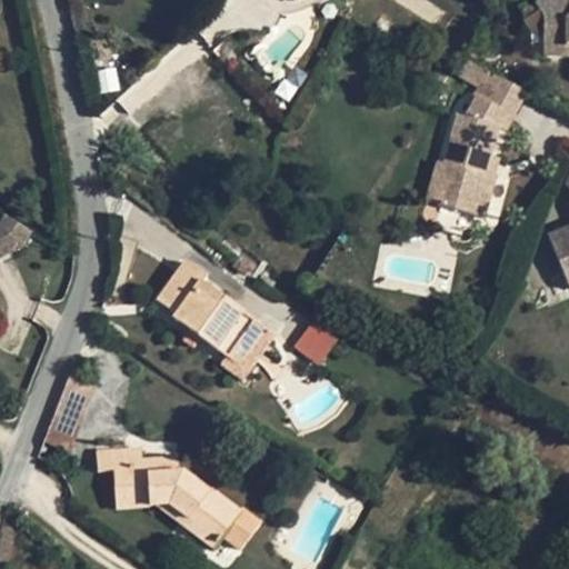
[(568,0),(539,0),(533,3),(542,19),(541,46),(568,45),(568,0)]
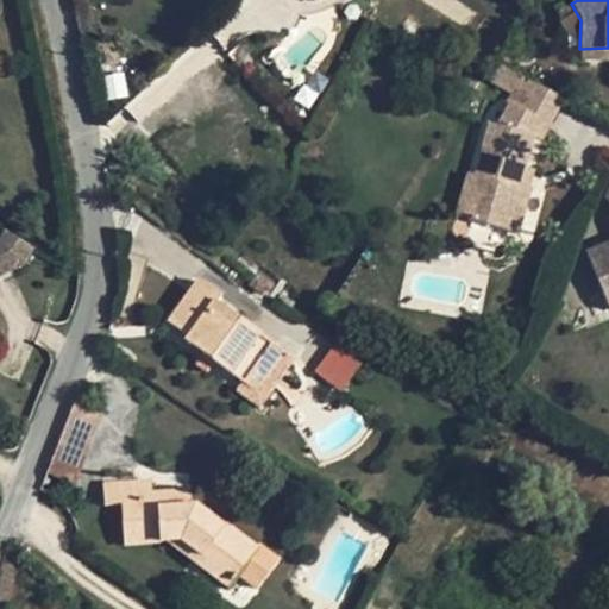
[(608,48),(579,49),(579,60),(608,58),(608,48)]
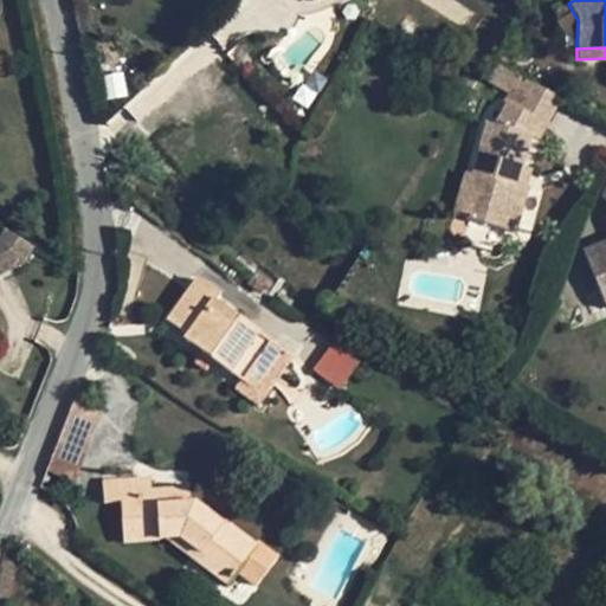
[(558,98),(520,77),(505,104),(535,120),(528,135),(536,137),(558,98)]
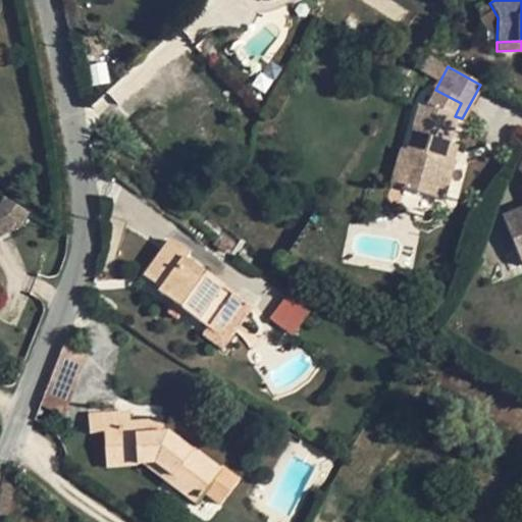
[(444,158),(447,144),(452,125),(455,116),(461,103),(435,90),(425,108),(418,107),(406,152),(405,154),(413,155),(404,190),(441,200),(453,160),(444,158)]
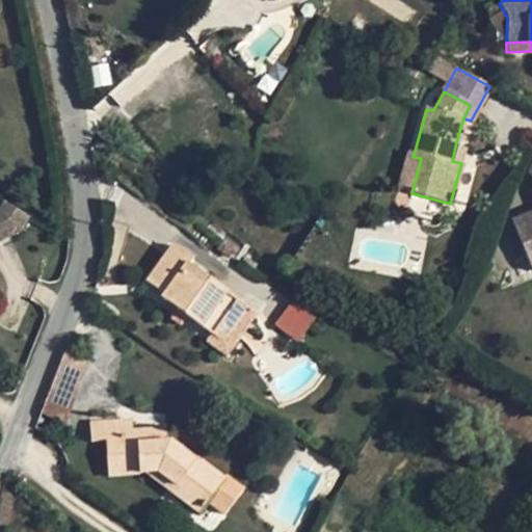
[(464,149),(455,147),(452,161),(461,163),(464,149)]
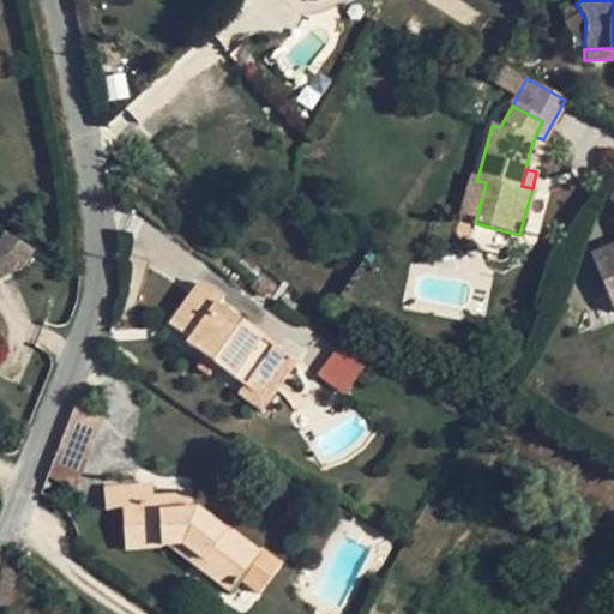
[(458,217),(475,223),(486,182),(476,181),(477,179),(470,176),(458,217)]
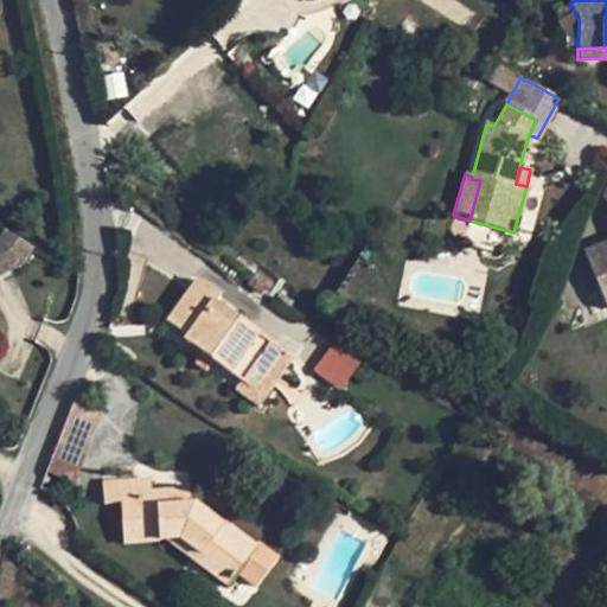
[(606,186),(602,198),(606,199),(606,244),(583,255),(605,310),(606,308),(606,186)]
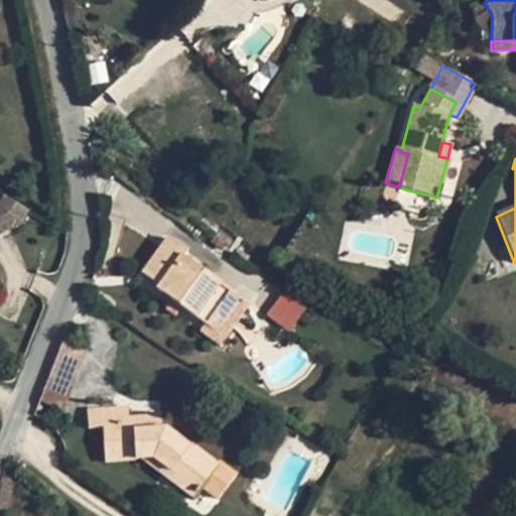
[(5,198),(3,204),(15,226),(21,223),(28,210),(5,198)]
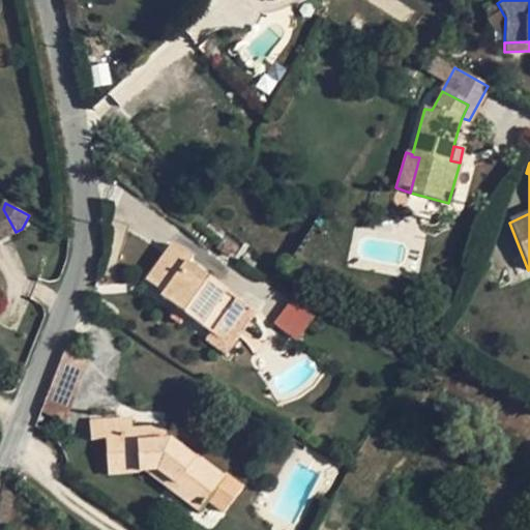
[(3,209),(0,210),(0,239),(16,232),(3,209)]
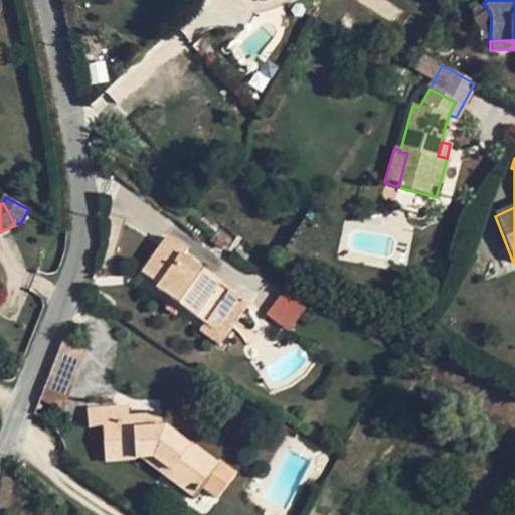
[(187,252),(167,238),(142,274),(157,286),(156,289),(171,300),(181,307),(195,317),(218,285),(183,260),(187,252)]
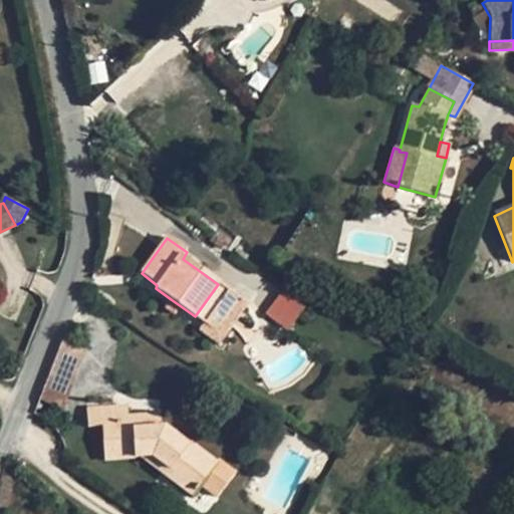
[(230,292),(218,284),(195,316),(206,324),(230,292)]
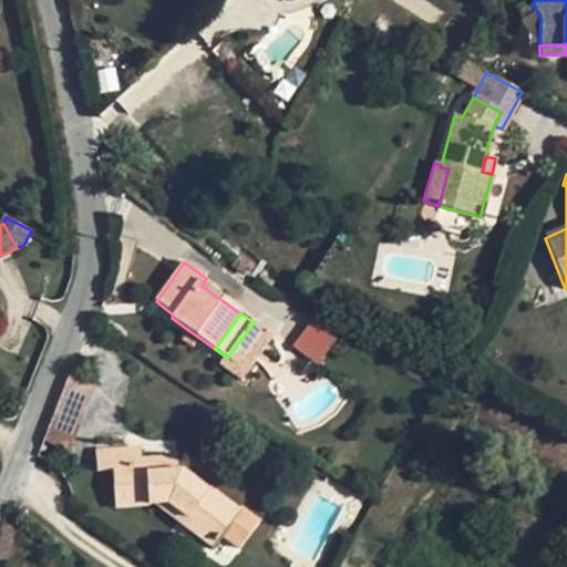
[(306,321),(292,349),(321,363),(336,336),(306,321)]
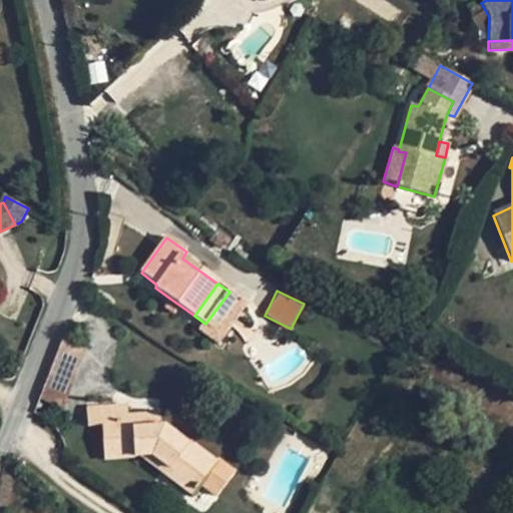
[(173,314),(180,306),(170,299),(163,308),(173,314)]
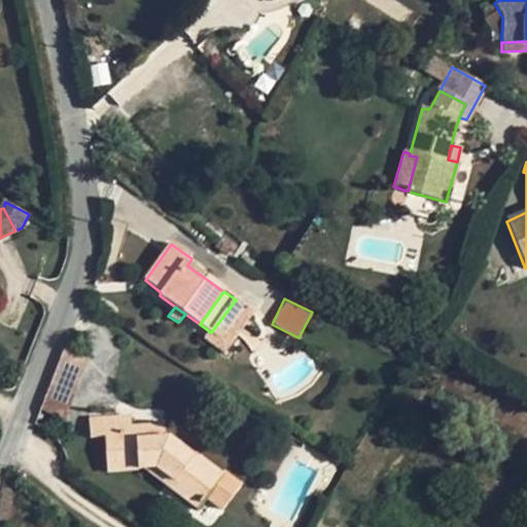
[(64,348),(39,410),(57,417),(81,354),(64,348)]
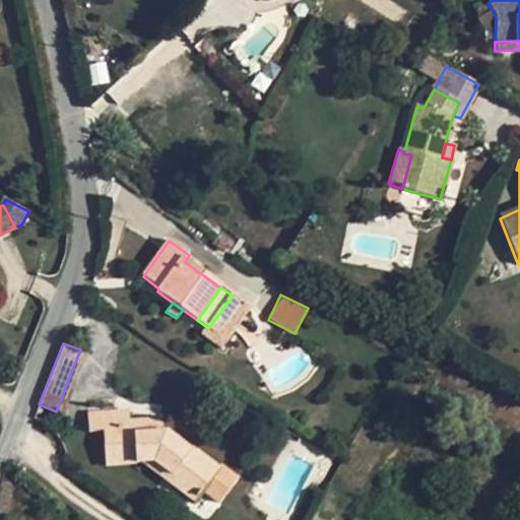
[(167,432),(163,433),(150,433),(150,426),(130,427),(130,420),(128,411),(87,414),(88,431),(103,432),(106,465),(142,464),(153,462),(199,497),(203,492),(219,503),(238,478),(220,466),(218,468),(193,449),(191,450),(167,432)]
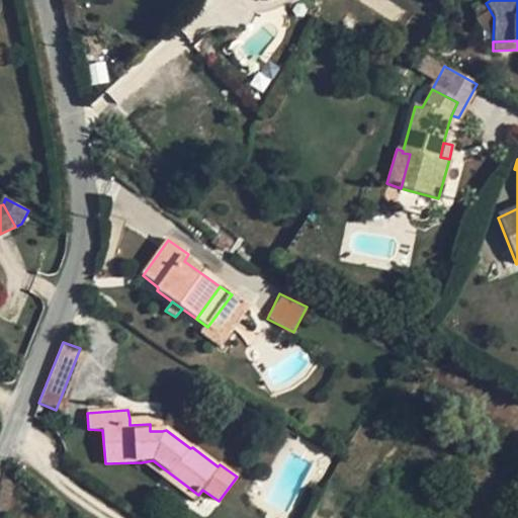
[(162,431),(161,417),(130,419),(130,425),(150,424),(150,431),(162,431)]
